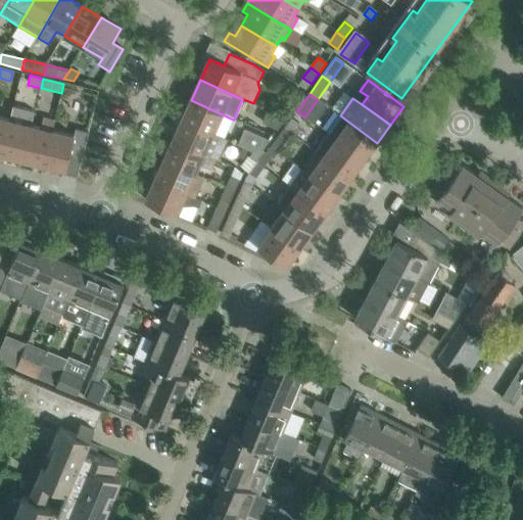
[(191,100),(182,121),(214,135),(224,139),(233,120),(191,100)]
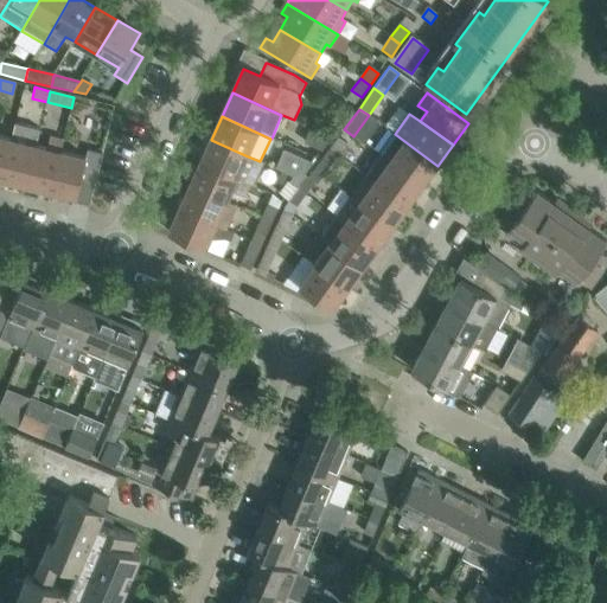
[(26,186),(37,147),(40,130),(16,124),(12,141),(1,180),(26,186)]
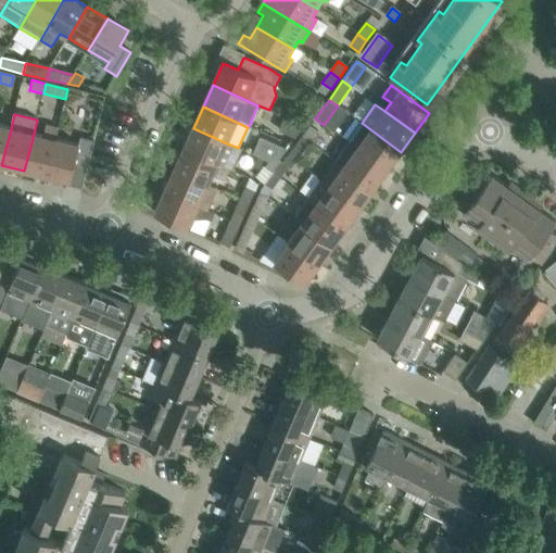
[(294,139),(303,127),(294,122),(285,117),(278,132),(294,139)]
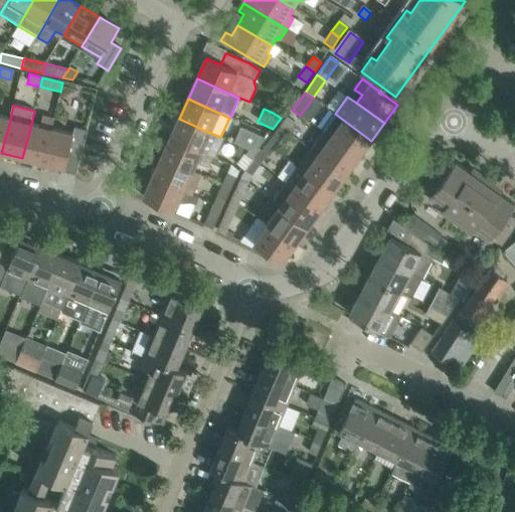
[(359,158),(371,141),(335,114),(322,132),(359,158)]
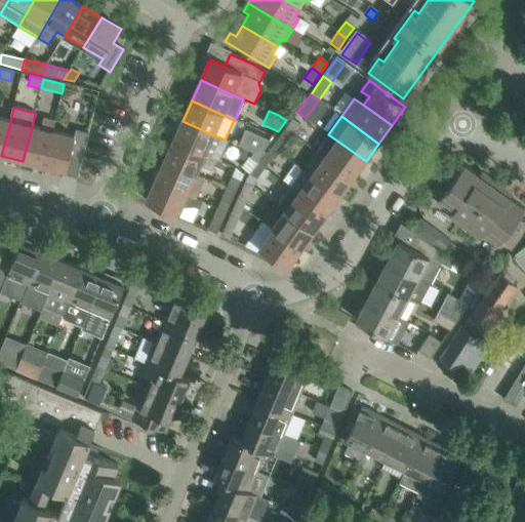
[(0,155),(1,156),(10,122),(0,119),(0,155)]
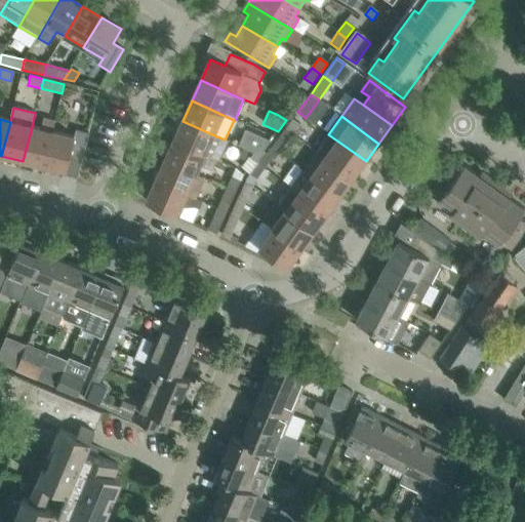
[(53,132),(52,132),(54,122),(43,119),(40,129),(32,127),(23,161),(44,166),(53,132)]
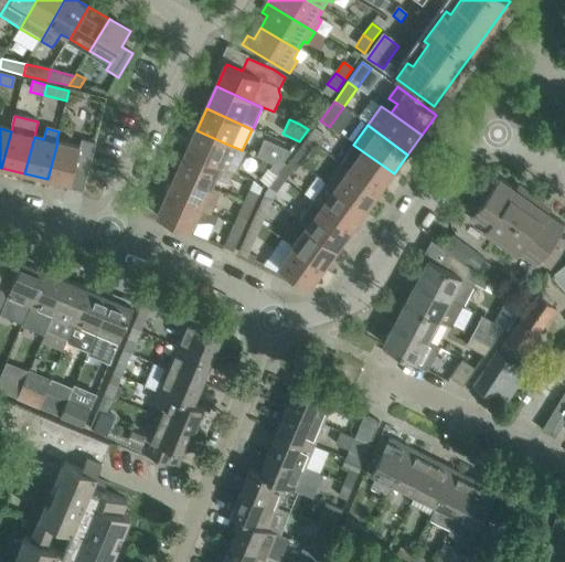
[(313,129),(307,140),(315,147),(323,135),(315,128),(313,129)]
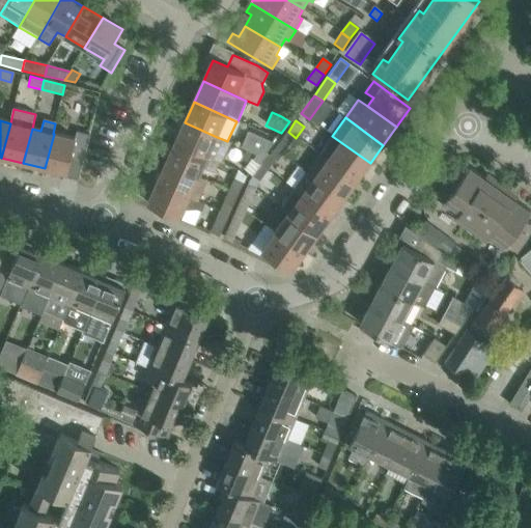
[(231,143),(217,137),(185,122),(175,142),(220,163),(223,164),(231,143)]
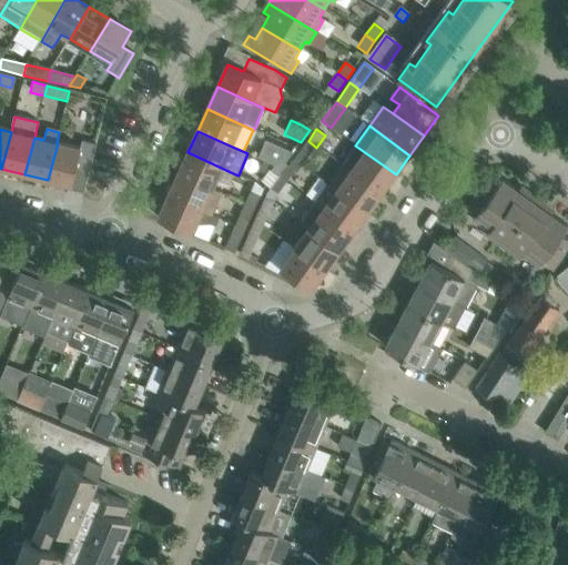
[(90,172),(97,144),(82,141),(81,149),(58,143),(48,180),(72,185),(77,169),(90,172)]
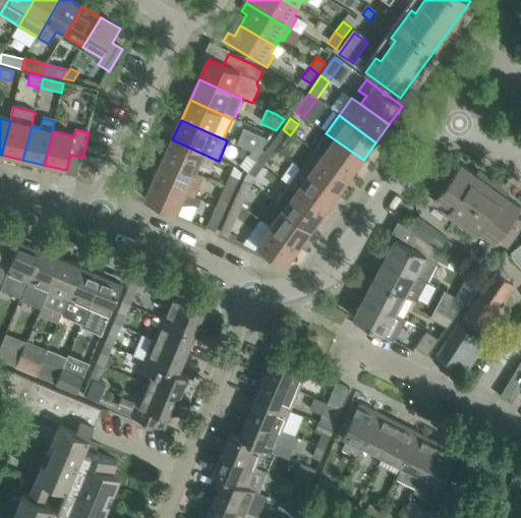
[(255,163),(264,152),(262,151),(269,140),(244,129),(236,146),(251,152),(248,157),(255,163)]
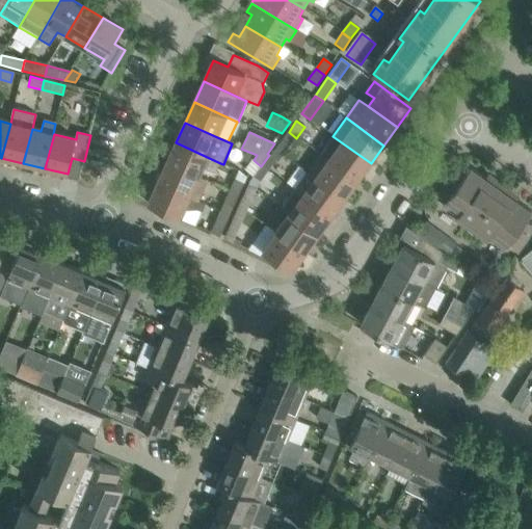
[(296,138),(288,132),(281,142),(289,148),(296,138)]
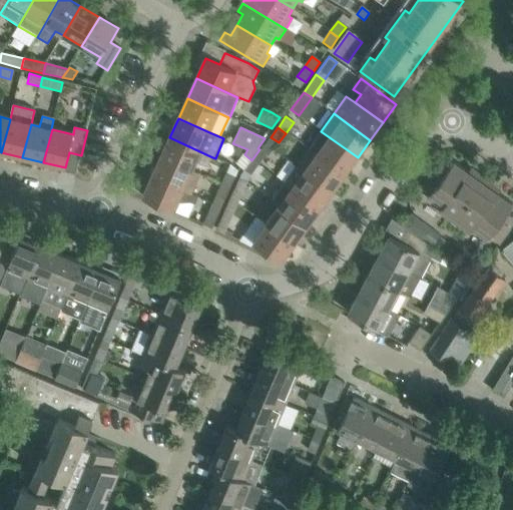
[(345,175),(358,157),(321,131),(309,149),(345,175)]
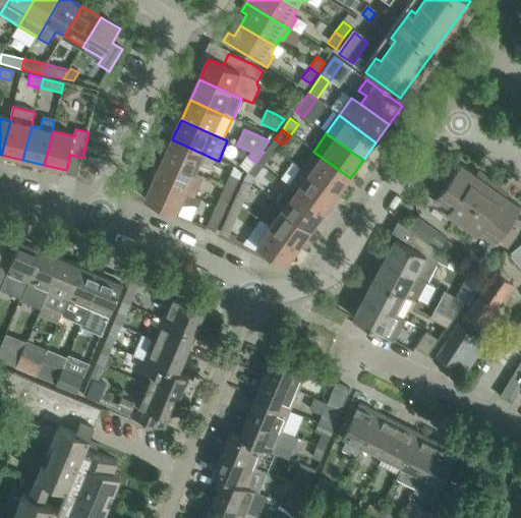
[(211,171),(216,160),(172,139),(163,160),(194,174),(198,165),(211,171)]
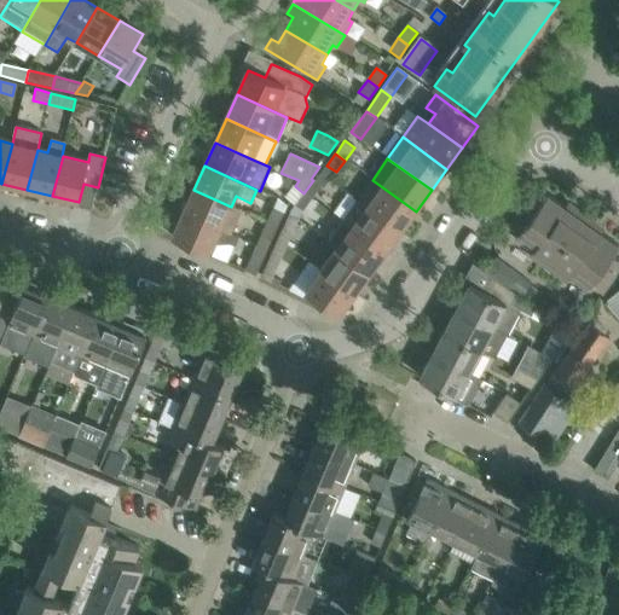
[(304,193),(312,199),(320,189),(323,190),(330,181),(320,174),(314,183),(313,180),(304,193)]
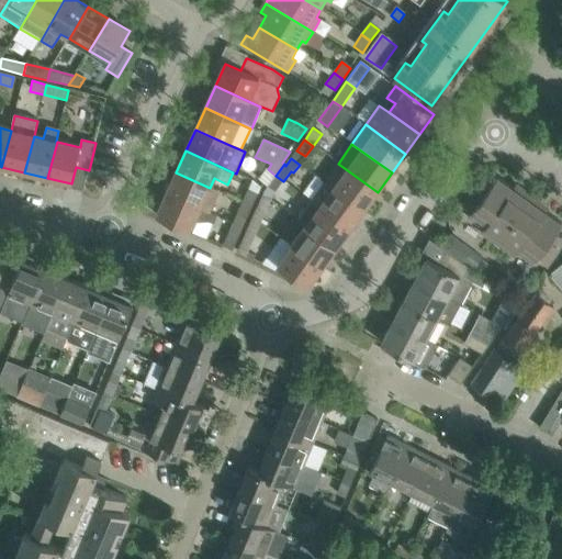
[(363,211),(378,192),(338,164),(324,182),(363,211)]
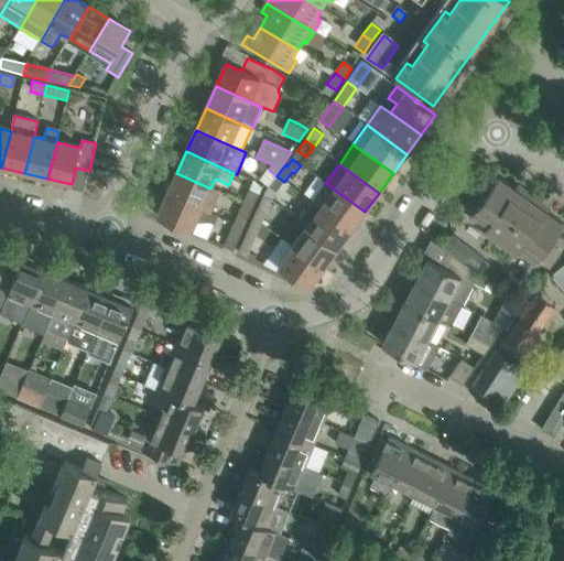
[(277,176),(269,170),(267,169),(259,181),(268,187),(267,190),(277,176)]
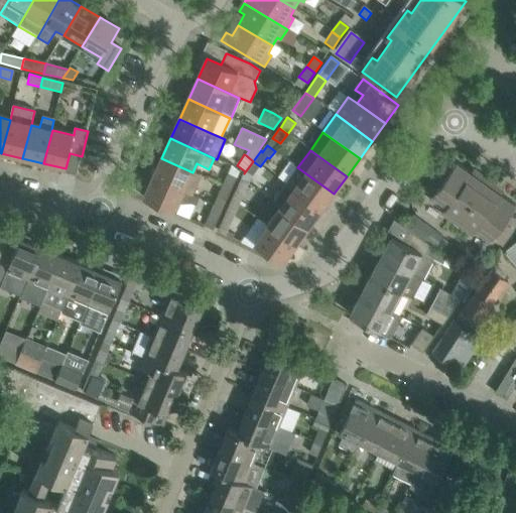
[(192,172),(161,158),(152,178),(192,196),(197,186),(201,176),(192,172)]
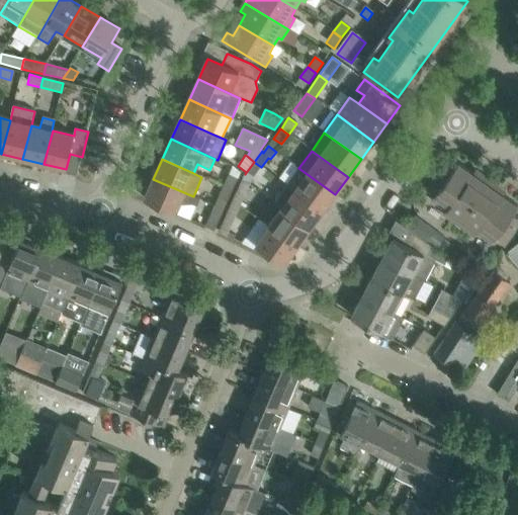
[(253,178),(261,167),(254,162),(245,174),(241,180),(250,184),(253,178)]
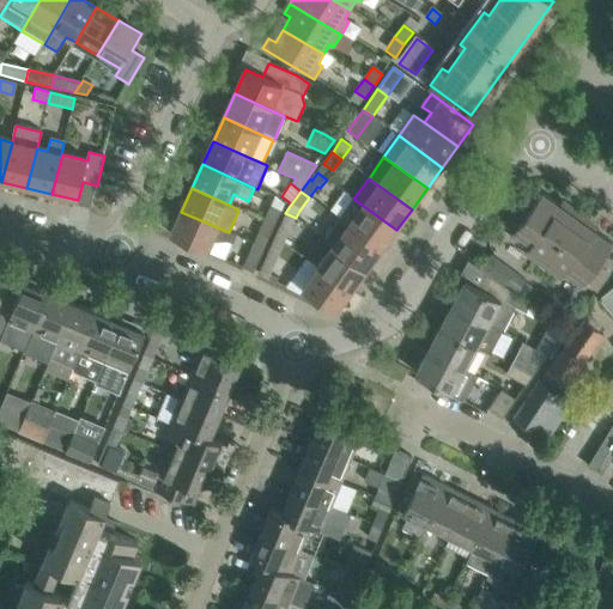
[(542,268),(581,215),(571,208),(569,213),(542,194),(535,203),(523,195),(502,225),(514,233),(510,238),(527,250),(523,254),(542,268)]
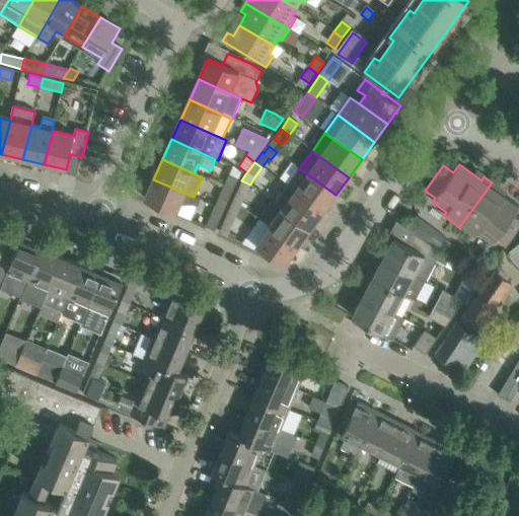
[(225,188),(233,191),(241,173),(234,167),(225,188)]
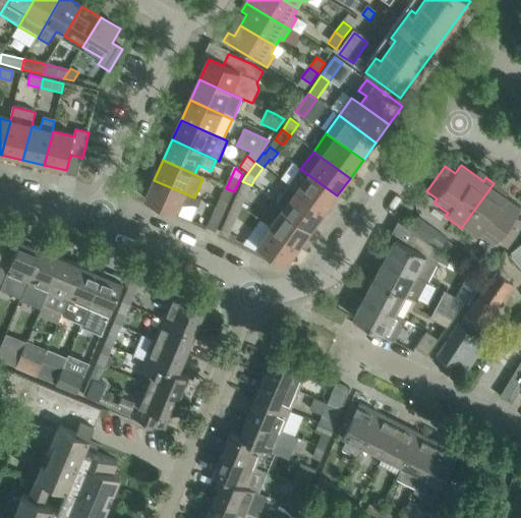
[(324,214),(337,195),(300,169),(287,187),(289,188),(324,214)]
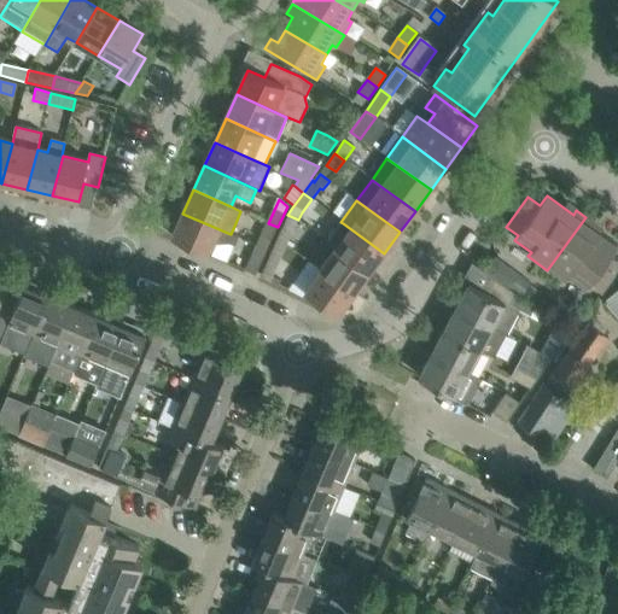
[(239,238),(231,234),(182,214),(172,238),(209,255),(214,244),(217,245),(229,245),(235,247),(239,238)]
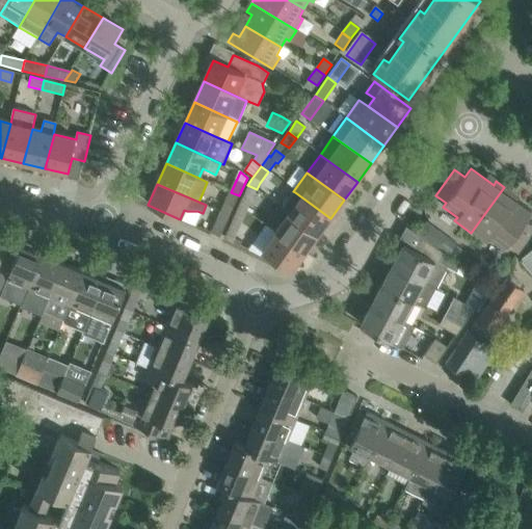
[(246,213),(257,189),(247,185),(239,207),(246,213)]
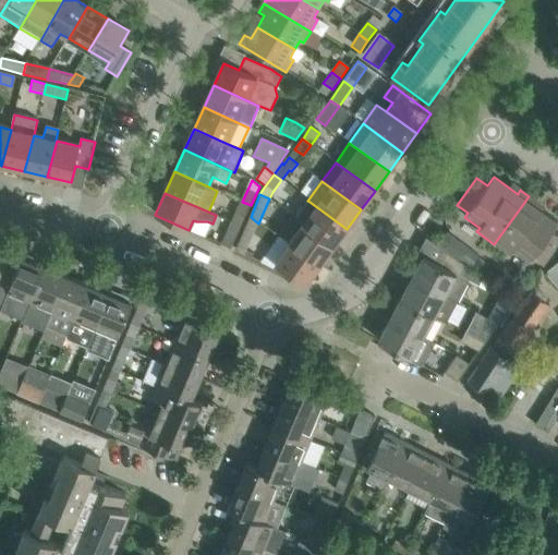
[(529,196),(494,244),(510,256),(513,252),(530,264),(532,260),(543,267),(557,245),(557,236),(552,232),(557,224),(534,206),(537,202),(529,196)]
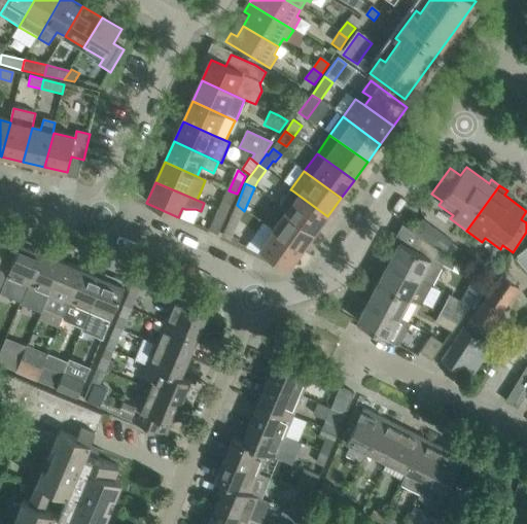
[(227,214),(237,194),(229,190),(219,210),(227,214)]
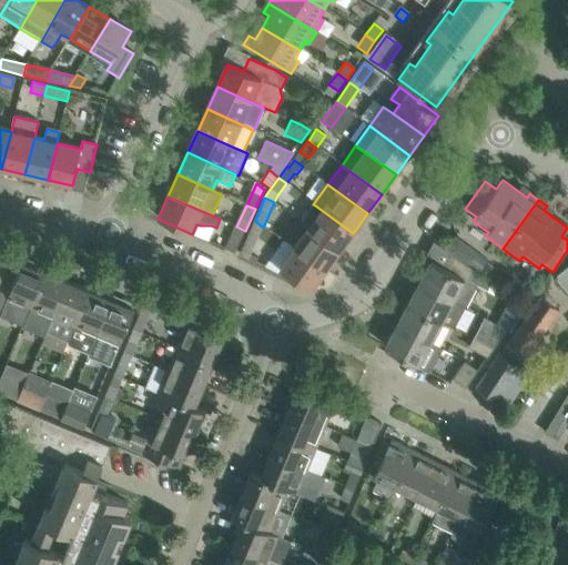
[(308,230),(340,252),(353,233),(315,205),(307,217),(301,224),(308,230)]
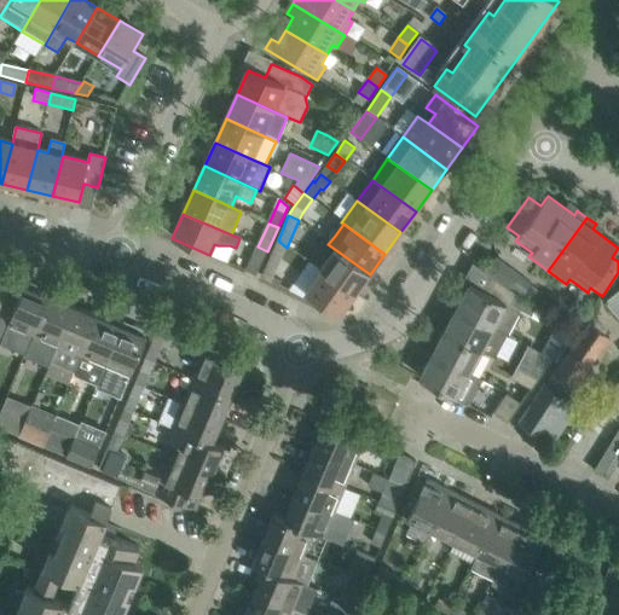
[(271,283),(287,248),(278,241),(267,265),(261,278),(271,283)]
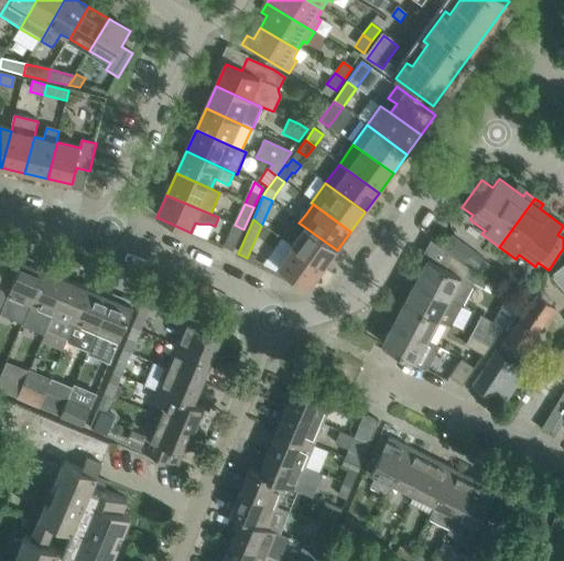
[(232,251),(243,229),(235,225),(224,248),(232,251)]
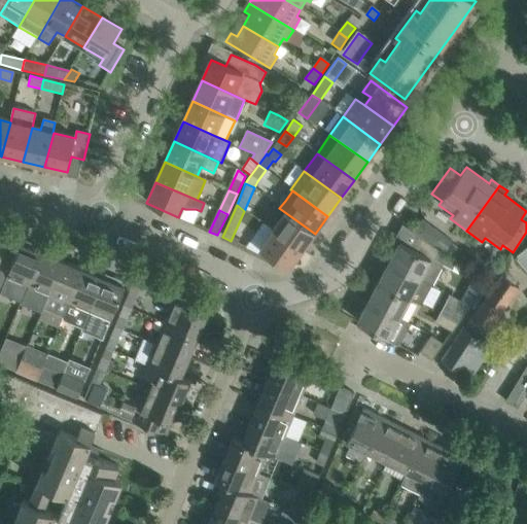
[(302,252),(315,234),(286,213),(273,232),(302,252)]
